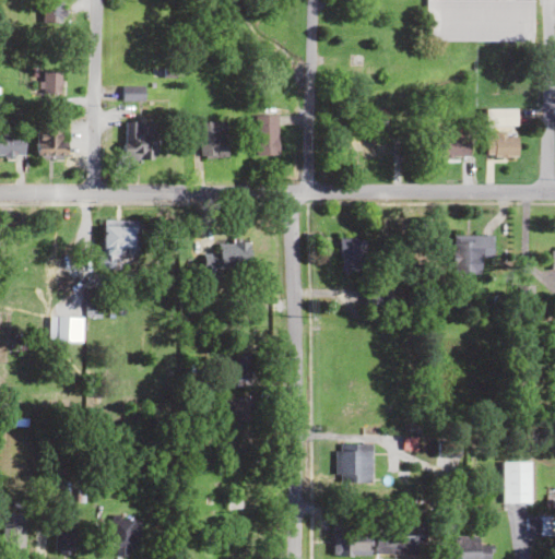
[(429,0),(429,40),(535,42),(535,0),(497,0),(429,0)]
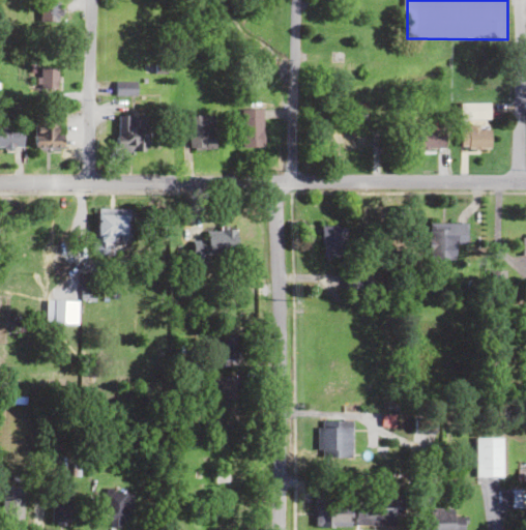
[(61,1),(38,1),(38,22),(61,22),(61,1)]
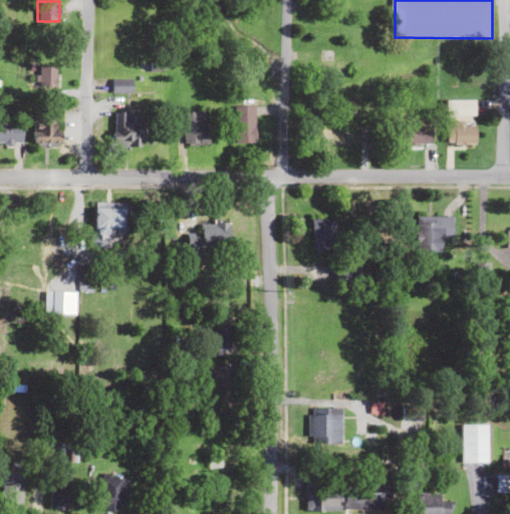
[(61,65),(40,65),(40,86),(61,86),(61,65)]
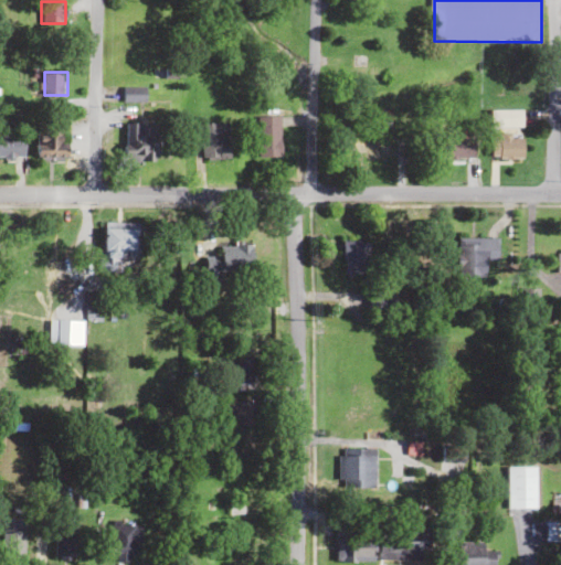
[(148,103),(148,87),(126,87),(126,103),(148,103)]
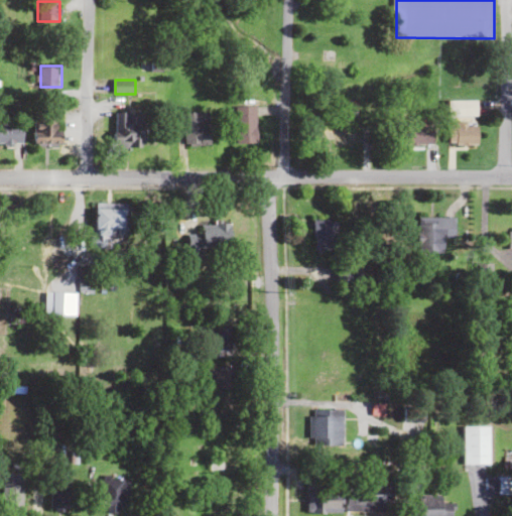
[(259,107),(237,107),(237,144),(259,144),(259,107)]
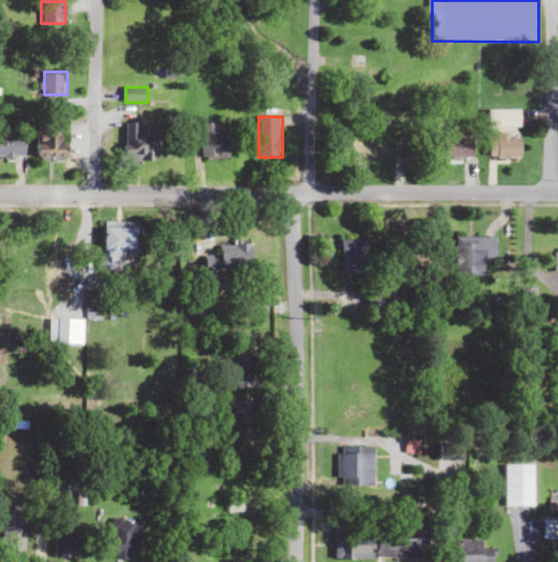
[(155,161),(155,123),(129,123),(129,161),(155,161)]
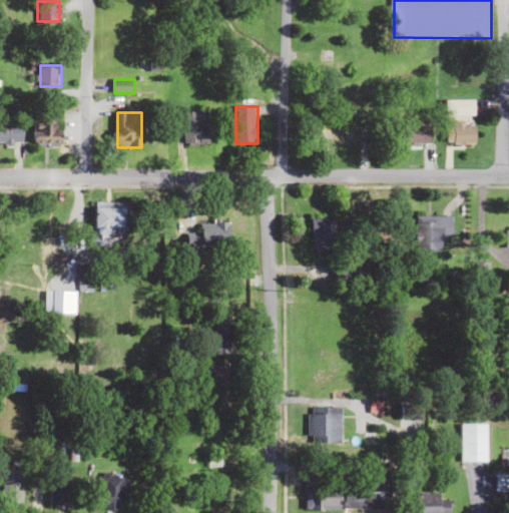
[(184,112),(185,145),(212,144),(211,123),(202,123),(202,112),(184,112)]
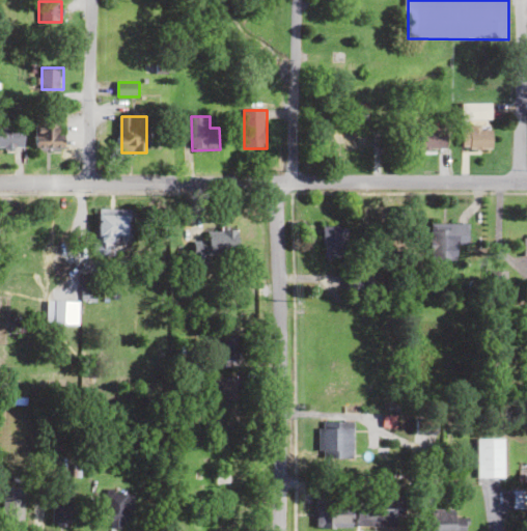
[(63,117),(38,117),(38,149),(63,149),(63,117)]
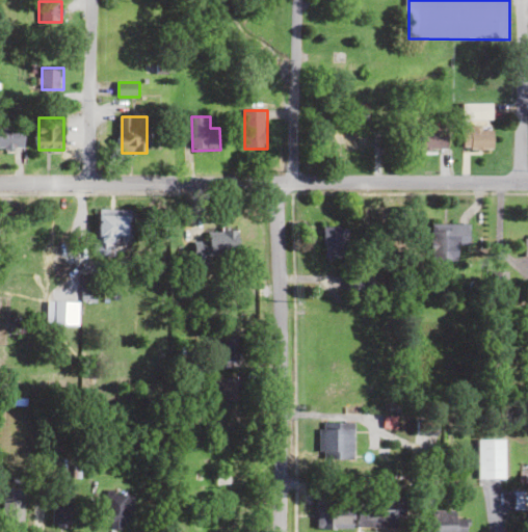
[(496,129),(487,129),(487,124),(466,124),(466,150),(496,150),(496,129)]
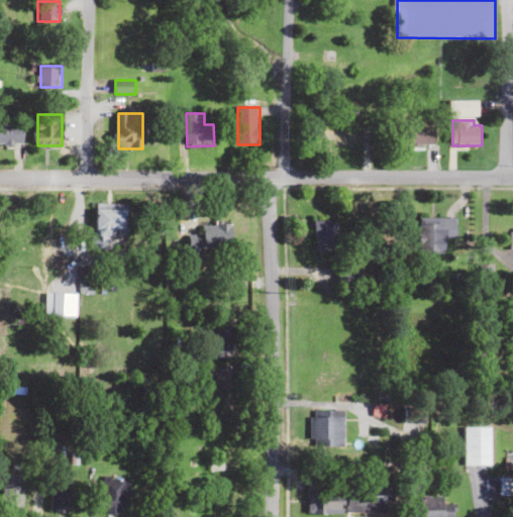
[(0,143),(26,144),(26,122),(0,121),(0,143)]
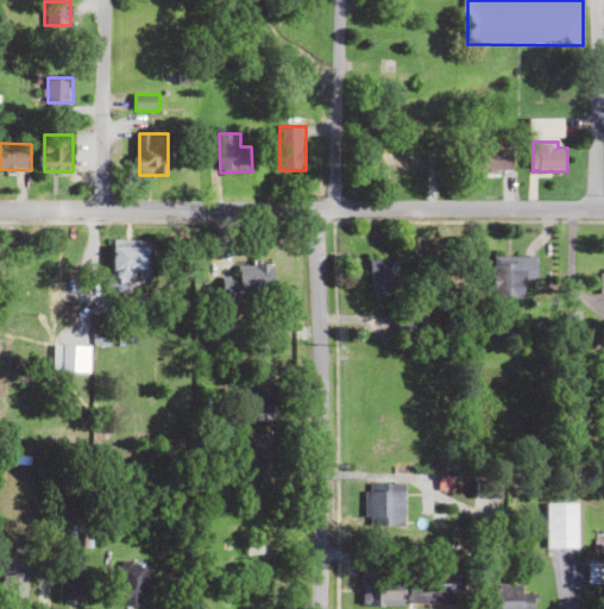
[(517,171),(517,145),(478,145),(478,171),(517,171)]
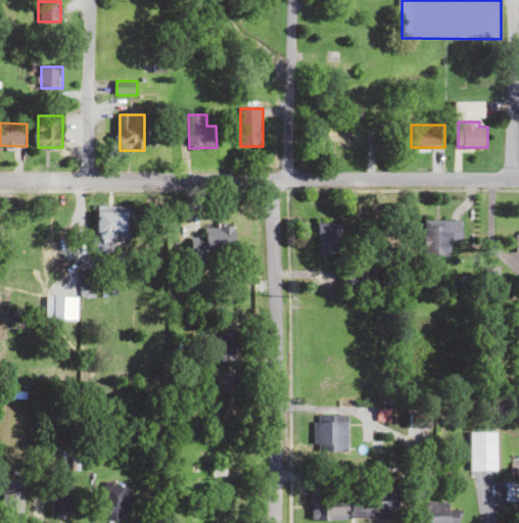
[(321,131),(321,142),(363,142),(363,131),(321,131)]
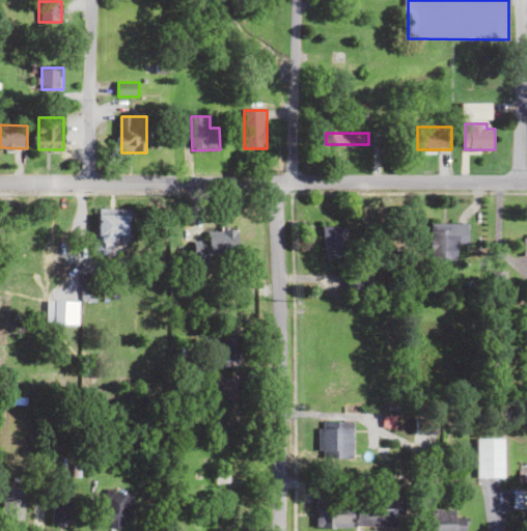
[(135,210),(99,210),(99,253),(135,253),(135,210)]
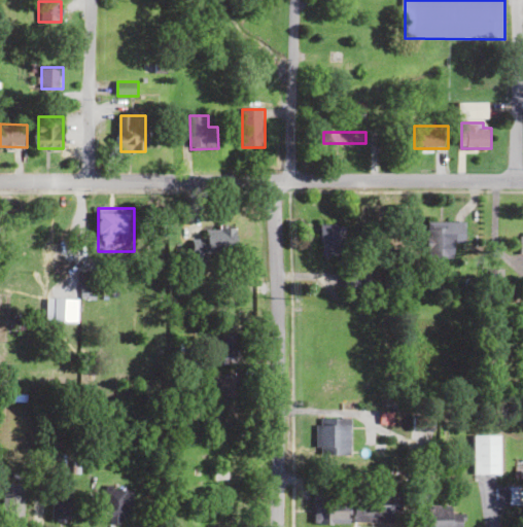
[(454,222),(431,222),(431,253),(454,253),(454,222)]
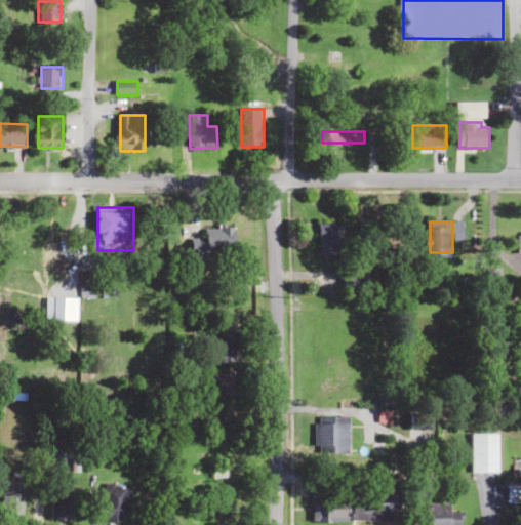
[(240,223),(208,223),(208,250),(240,250),(240,223)]
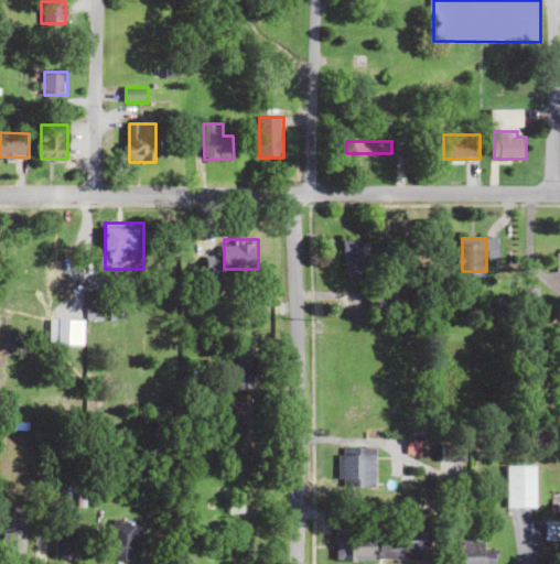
[(373,273),(373,240),(346,240),(346,273),(373,273)]
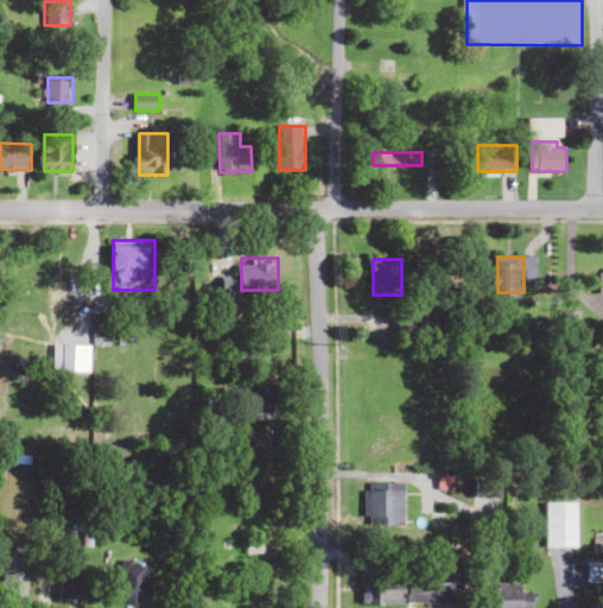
[(114,344),(114,312),(96,312),(96,344),(114,344)]
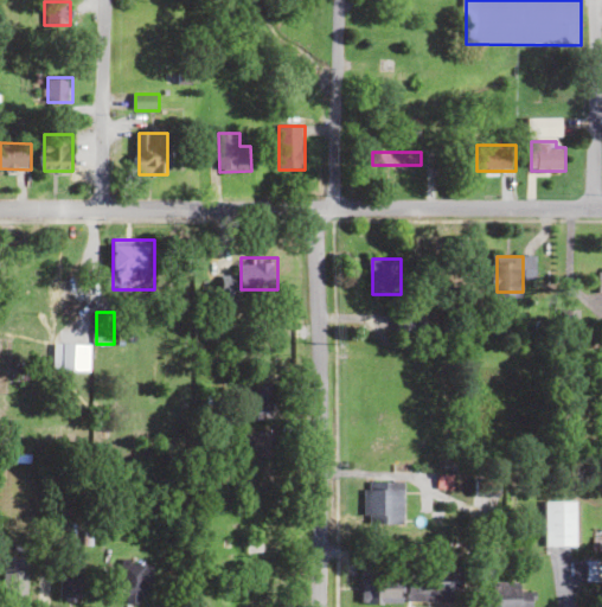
[(407,481),(369,481),(369,526),(407,526),(407,481)]
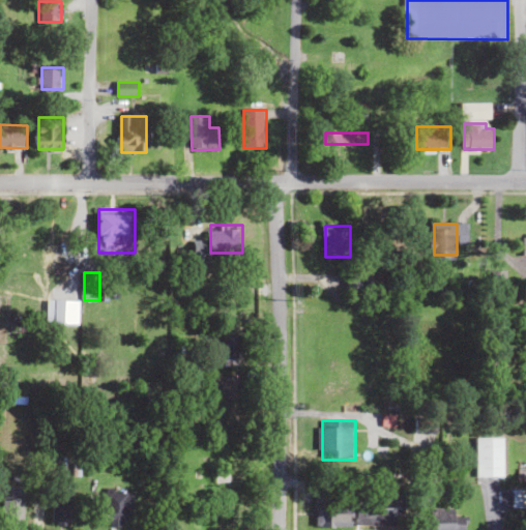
[(506,437),(477,437),(477,477),(506,477),(506,437)]
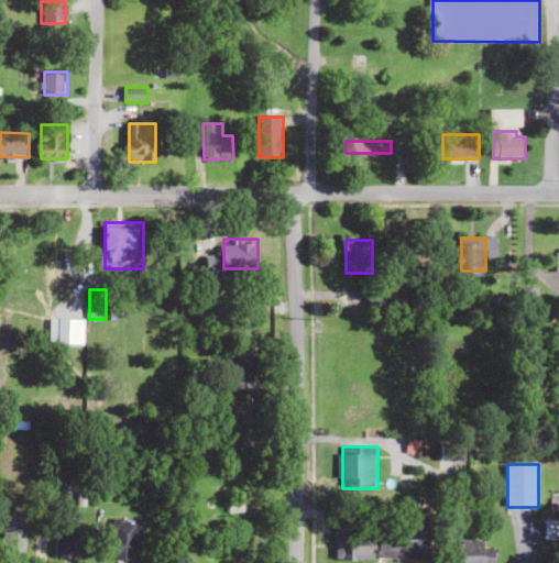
[(141,521),(119,521),(119,559),(141,559),(141,521)]
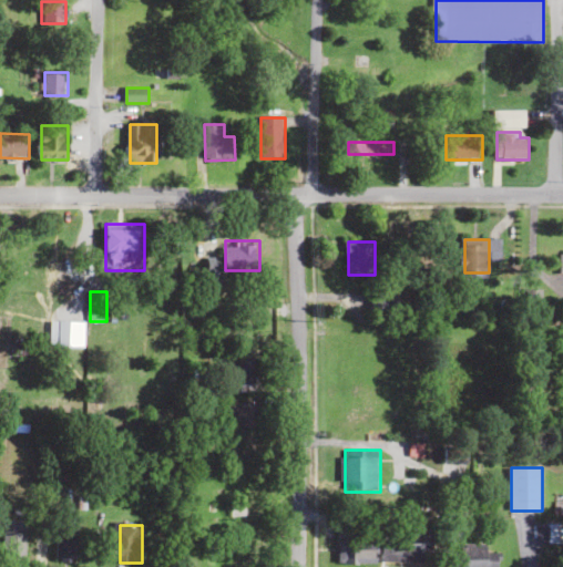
[(433,562),(433,525),(382,525),(382,562),(433,562)]
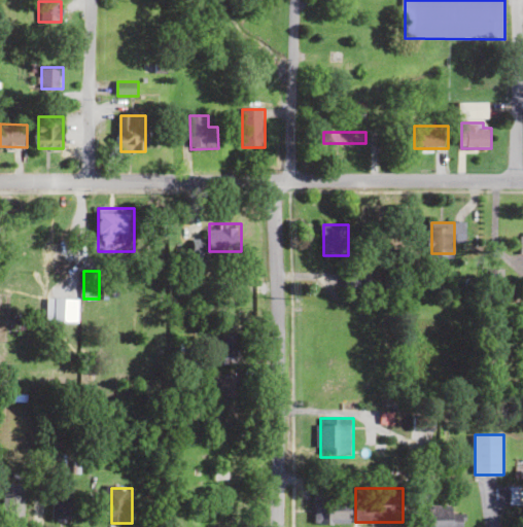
[(318,523),(352,523),(352,492),(318,492),(318,523)]
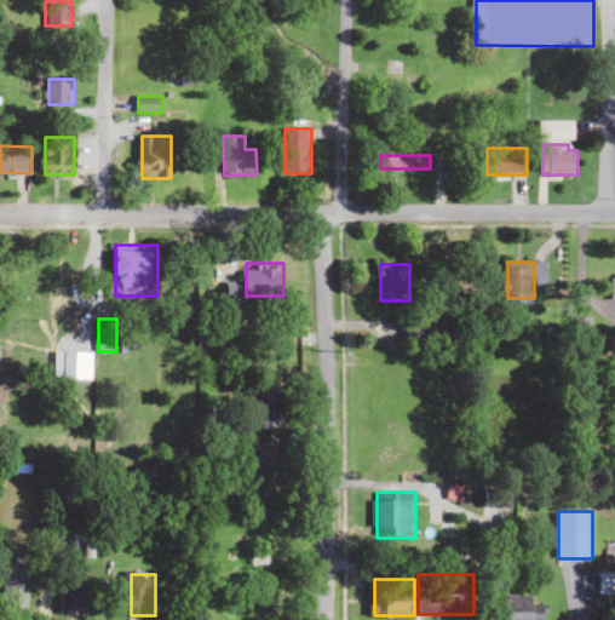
[(64,581),(64,613),(87,613),(87,581),(64,581)]
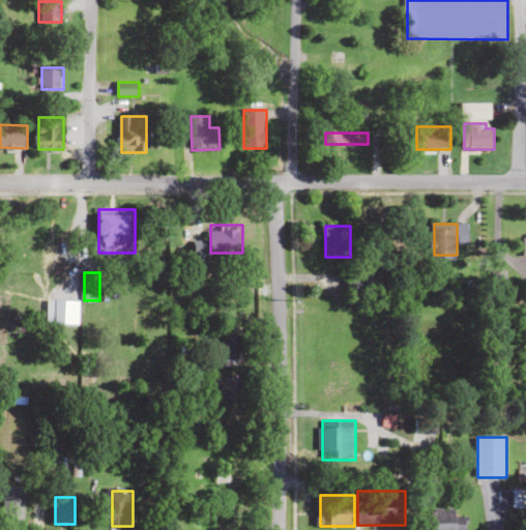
[(459,508),(434,508),(434,523),(459,523),(459,508)]
